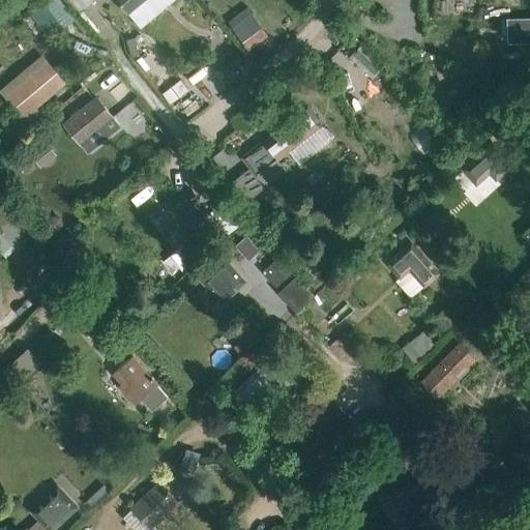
[(72,19),(58,0),(43,0),(29,11),(48,36),(72,19)]
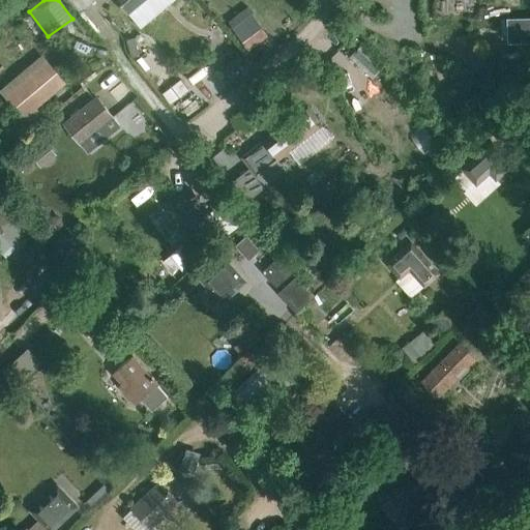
[(116,0),(126,12),(141,0),(116,0)]
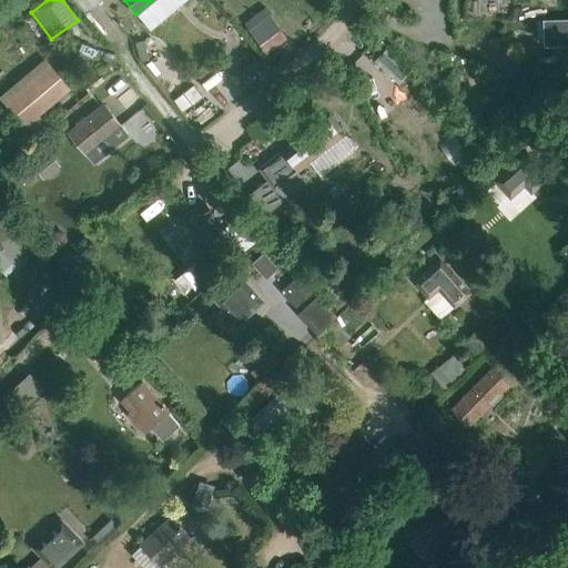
[(267,12),(246,28),(260,44),(280,30),(267,12)]
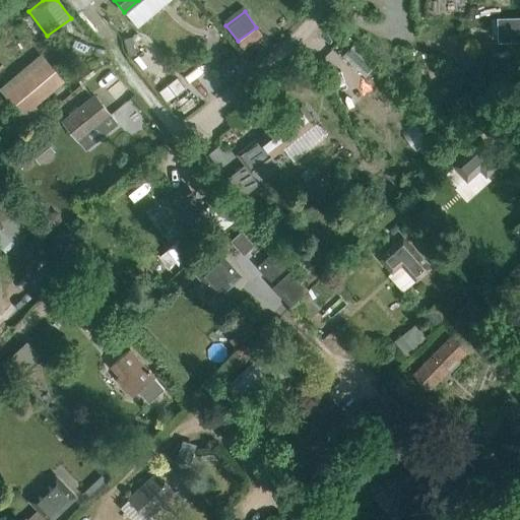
[(33,88),(25,94),(19,88),(10,96),(33,123),(42,115),(34,105),(63,80),(54,70),(46,77),(40,71),(27,82),(33,88)]
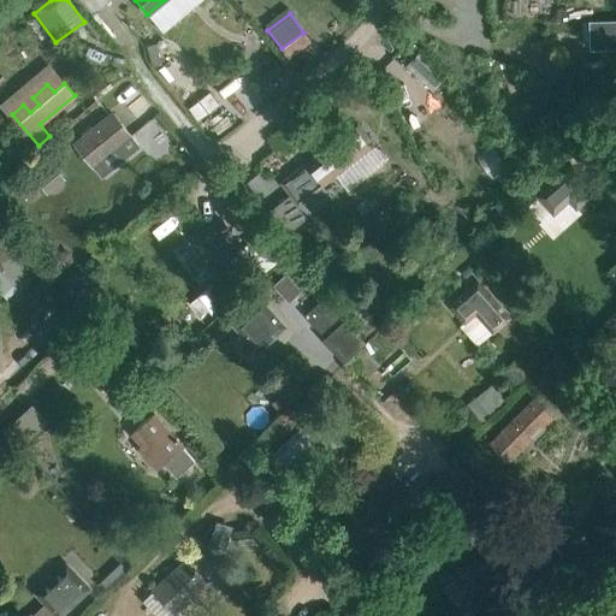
[(72,143),(93,169),(134,136),(112,111),(72,143)]
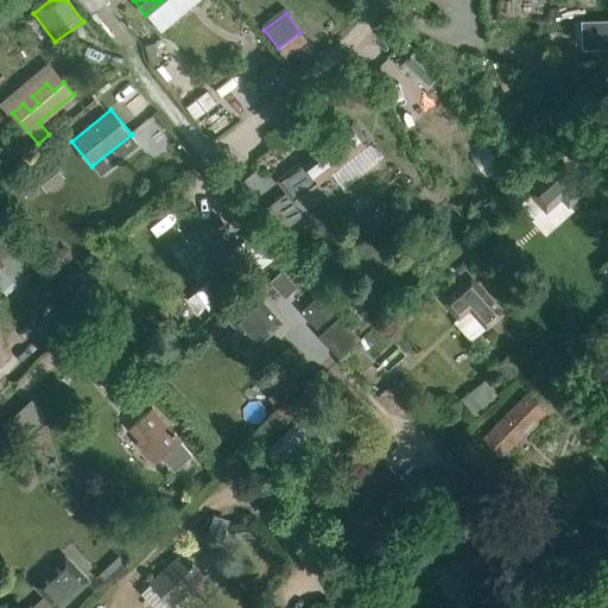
[(350,127),(302,164),(316,183),(365,146),(350,127)]
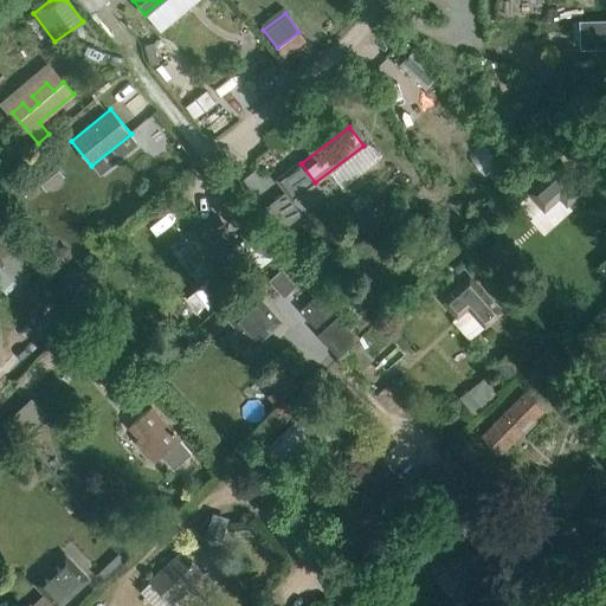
[(527,194),(545,212),(559,199),(567,207),(587,188),(580,180),(581,180),(561,160),(527,194)]
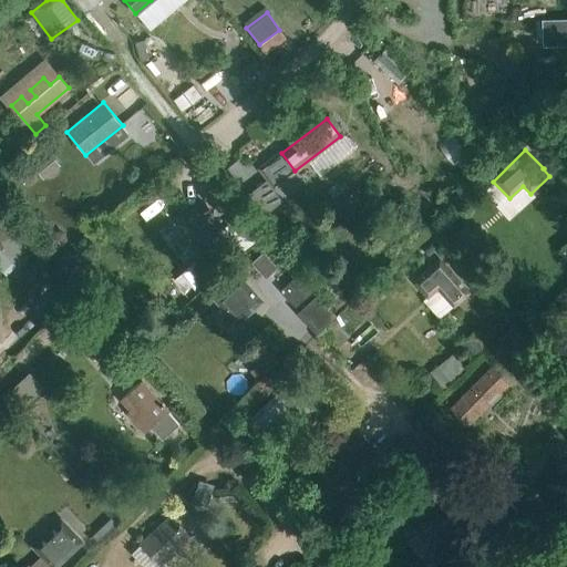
[(49,154),(33,167),(44,181),(61,167),(49,154)]
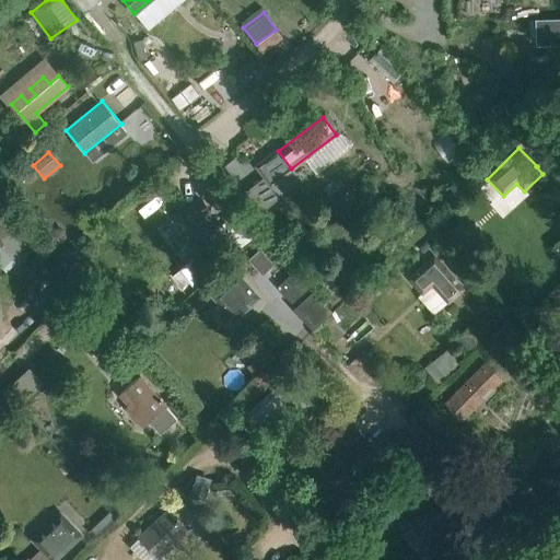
[(200,198),(173,220),(197,251),(224,229),(200,198)]
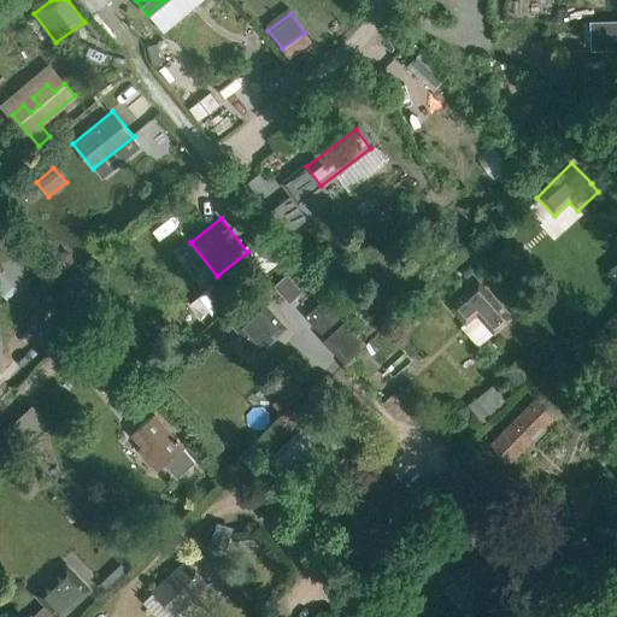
[(0,234),(0,268),(18,288),(35,271),(21,256),(16,262),(9,253),(13,248),(0,234)]
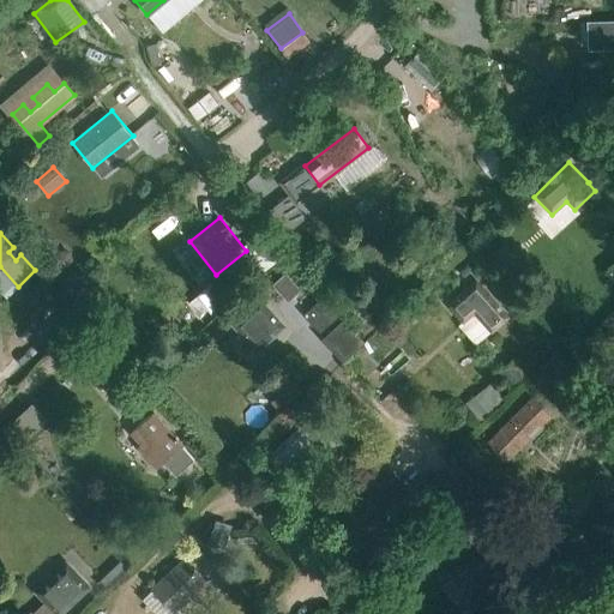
[(495,263),(506,276),(519,266),(517,264),(527,257),(518,245),(512,250),(506,242),(493,253),(498,260),(495,263)]
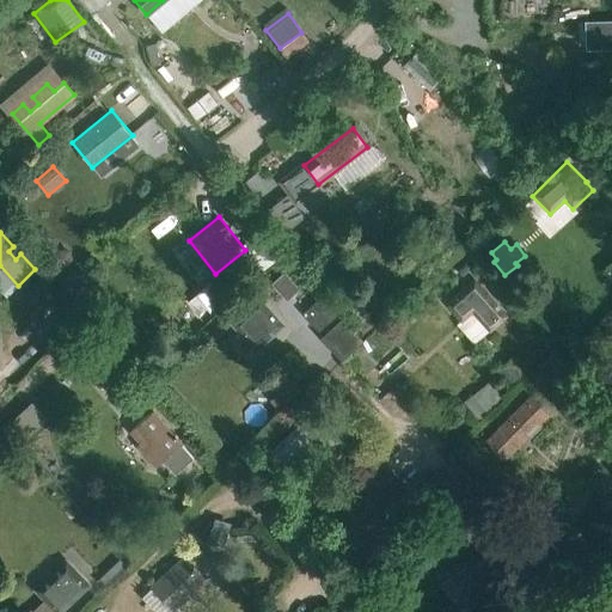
[(285,270),(271,282),(287,300),(300,287),(285,270)]
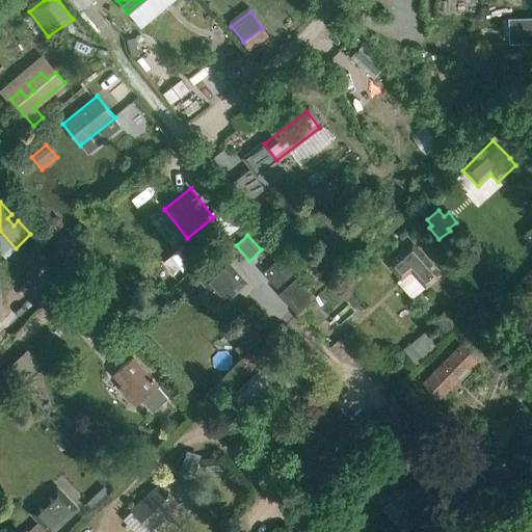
[(413,241),(387,264),(401,281),(410,272),(425,289),(442,273),(413,241)]
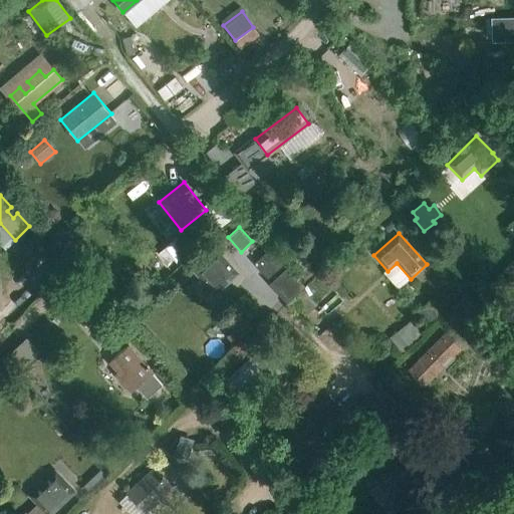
[(217,247),(193,270),(216,295),(241,272),(217,247)]
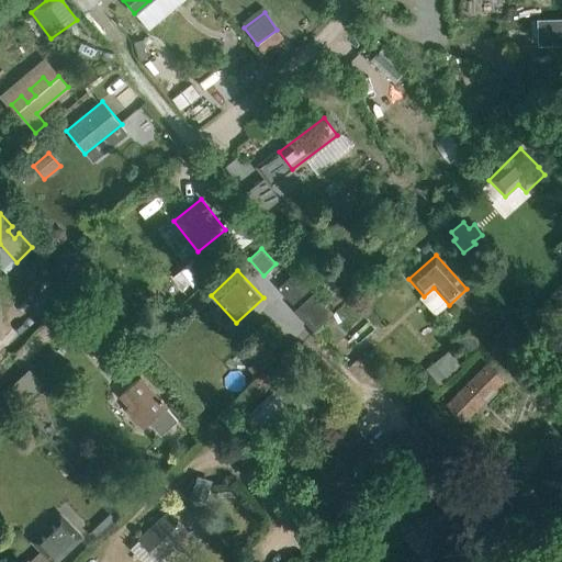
[(294,273),(278,288),(296,307),(313,293),(294,273)]
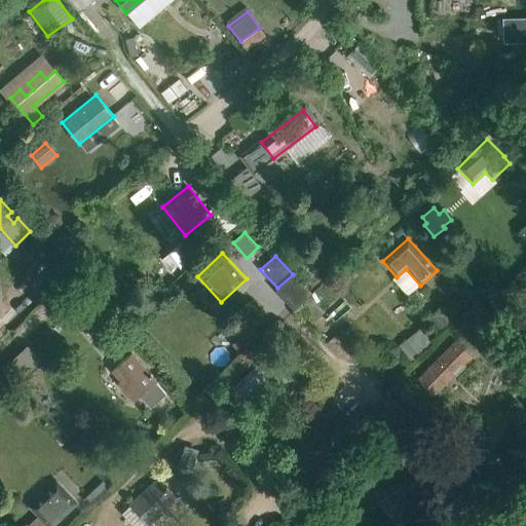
[(438,312),(428,321),(439,334),(449,326),(438,312)]
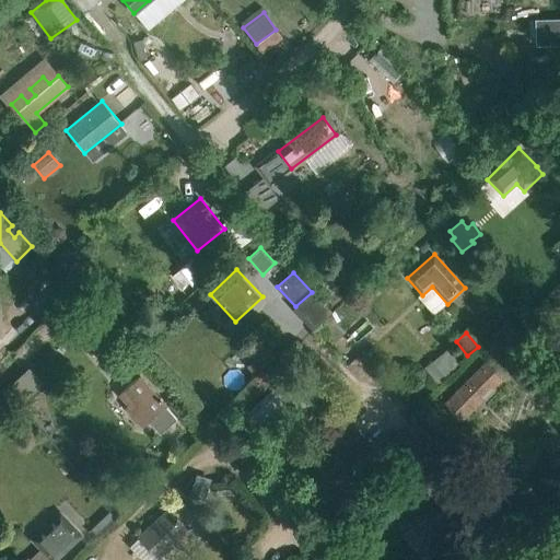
[(447,350),(423,370),(436,386),(461,366),(447,350)]
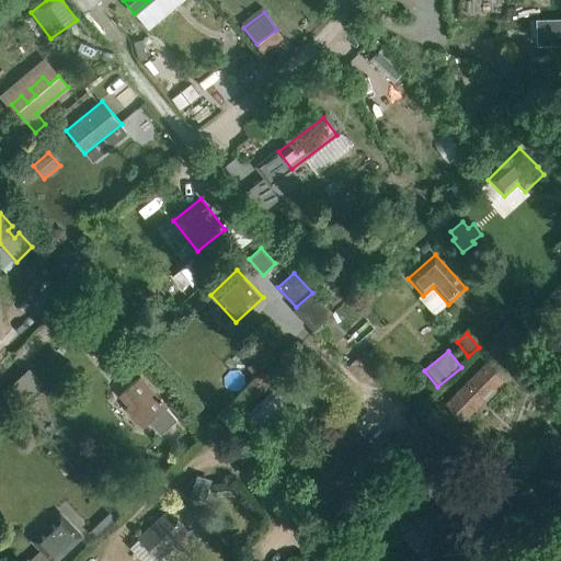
[(444,403),(461,421),(504,379),(485,362),(444,403)]
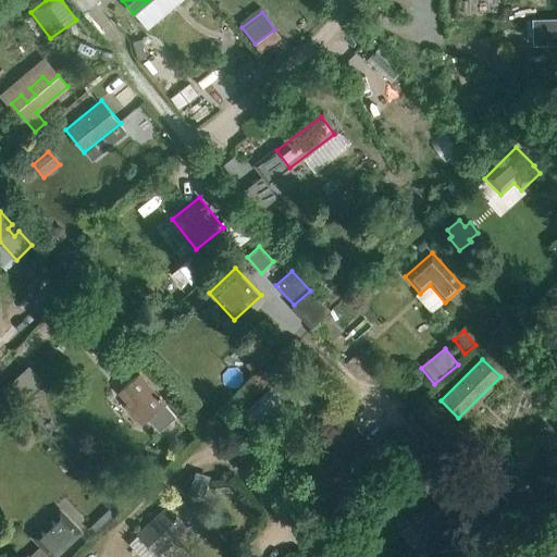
[(143,424),(147,420),(158,432),(175,417),(138,374),(119,392),(134,408),(131,411),(143,424)]
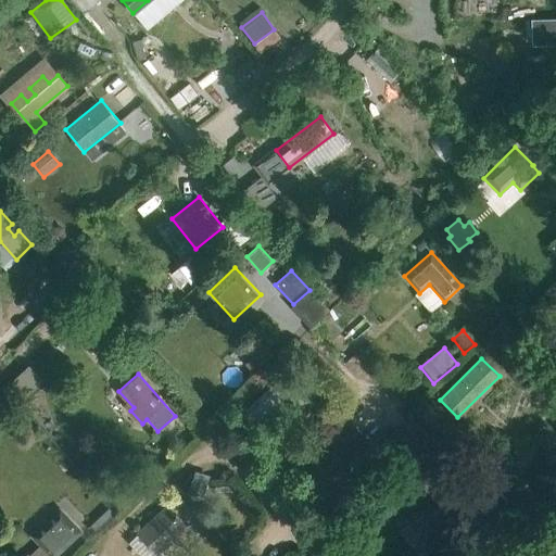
[(270,379),(241,405),(251,416),(257,412),(278,392),(280,390),(270,379)]
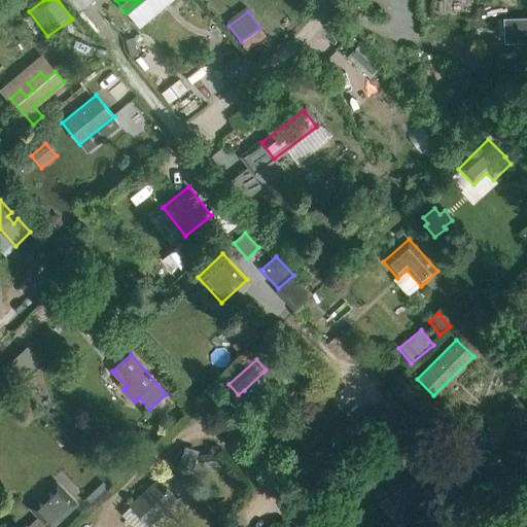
[(120,514),(133,526),(146,526),(176,499),(157,479),(120,514)]
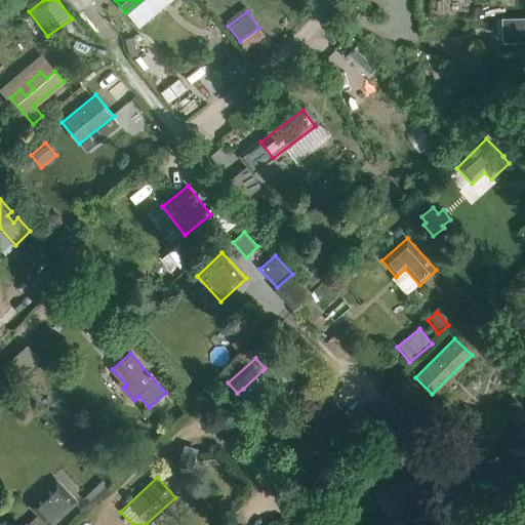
[(28,506),(46,524),(52,524),(78,501),(56,479),(28,506)]
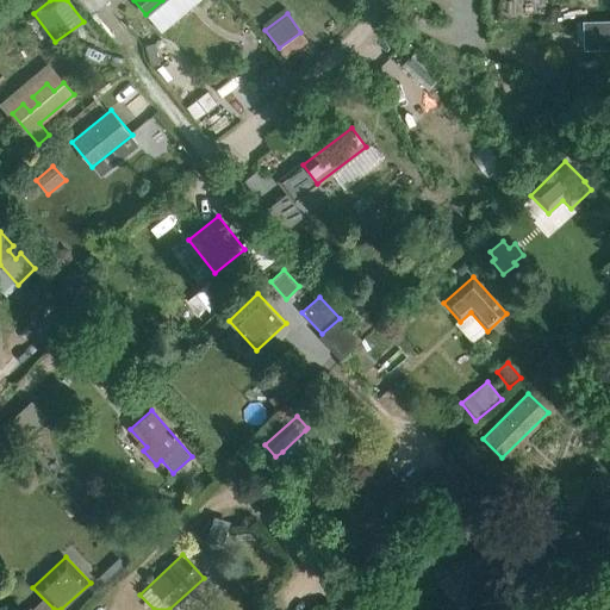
[(119,556),(110,566),(118,574),(128,565),(119,556)]
